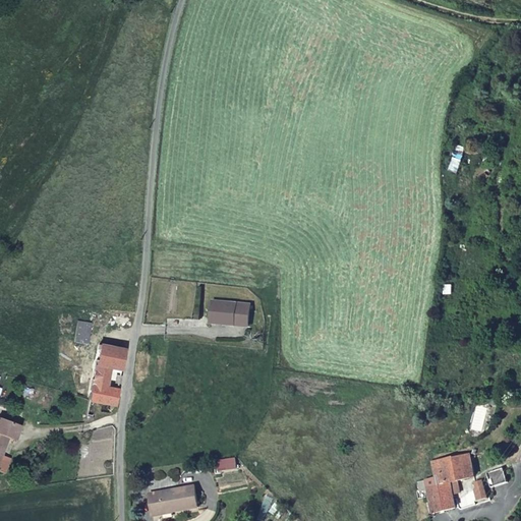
[(237,304),(214,302),(211,324),(235,327),(237,304)]
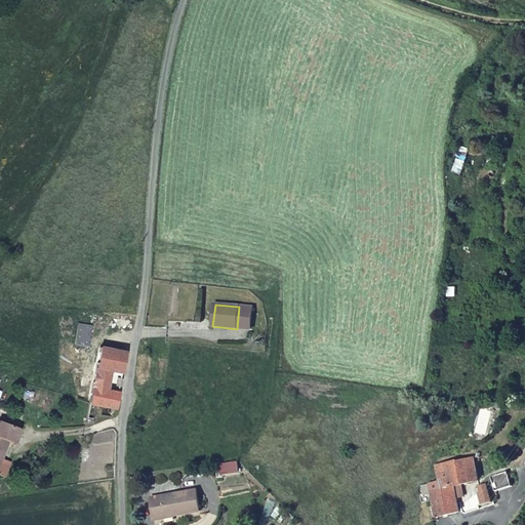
[(80,325),(77,347),(89,348),(92,328),(80,325)]
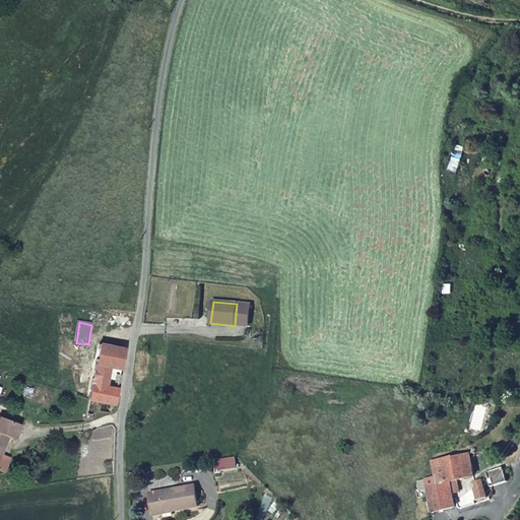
[(80,382),(95,384),(98,366),(113,369),(122,371),(125,350),(88,344),(76,343),(73,361),(83,363),(80,382)]
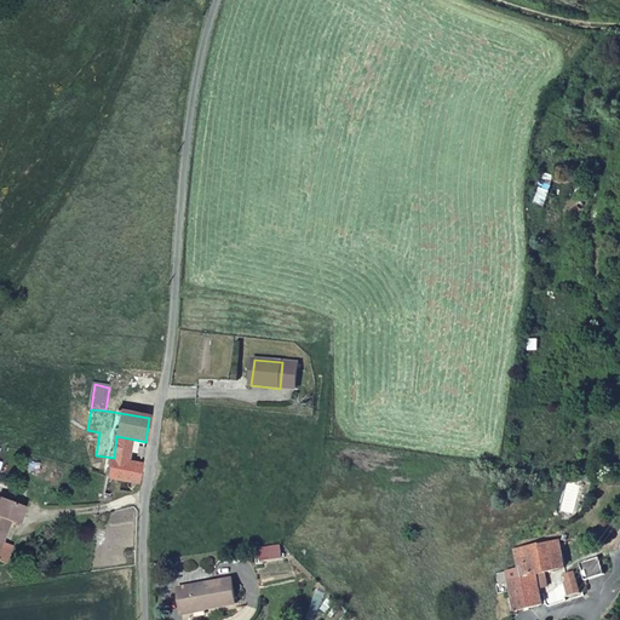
[(0,436),(0,448),(5,452),(10,441),(0,436)]
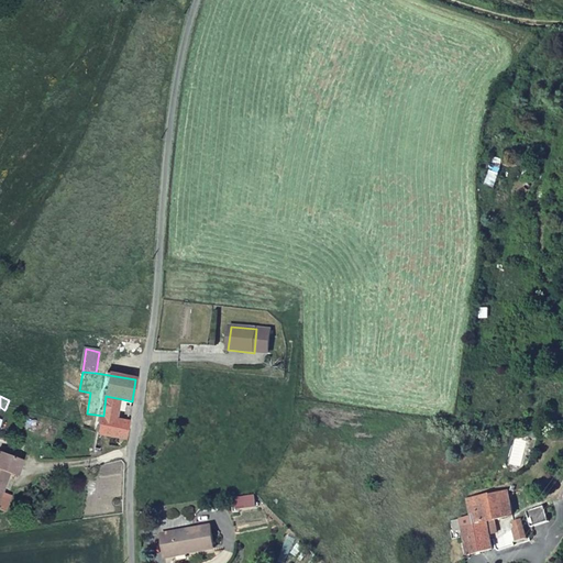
[(106,396),(103,416),(118,419),(122,399),(106,396)]
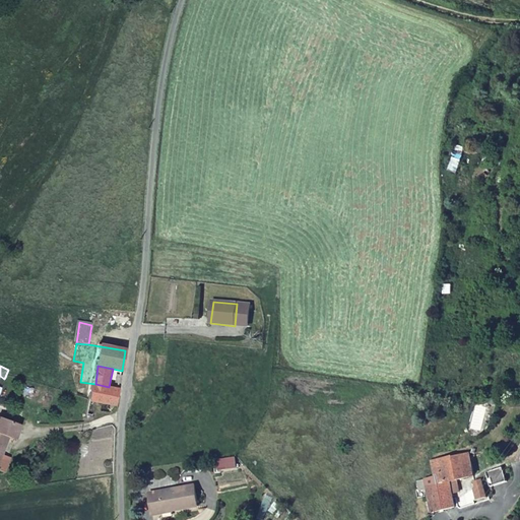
[(95,384),(91,400),(95,401),(117,404),(119,389),(109,387),(95,384)]
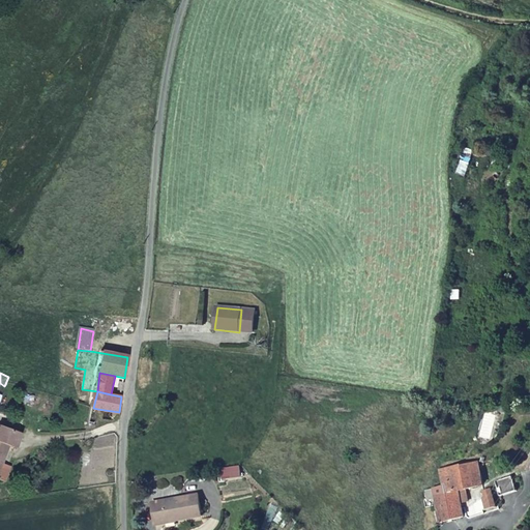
[(24,427),(4,417),(0,425),(0,433),(13,439),(18,441),(24,427)]
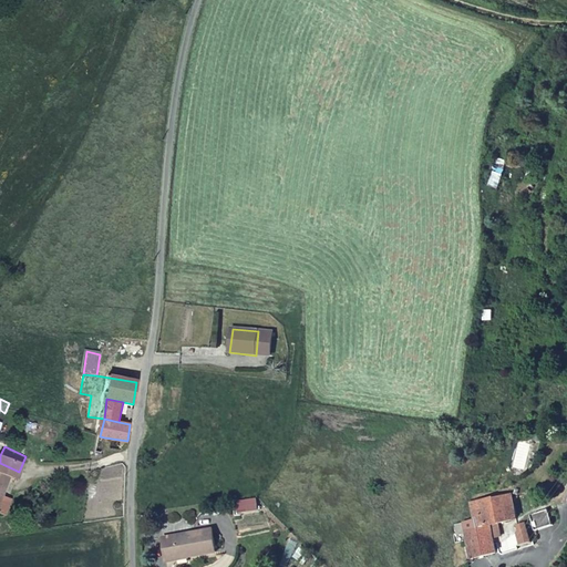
[(14,470),(0,463),(0,501),(6,490),(14,470)]
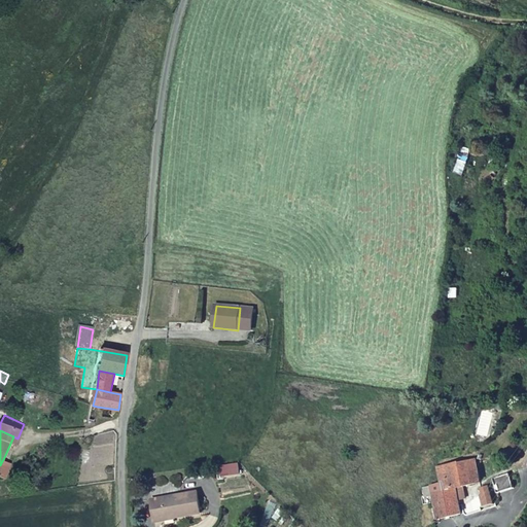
[(13,458),(5,455),(0,465),(0,469),(6,472),(13,458)]
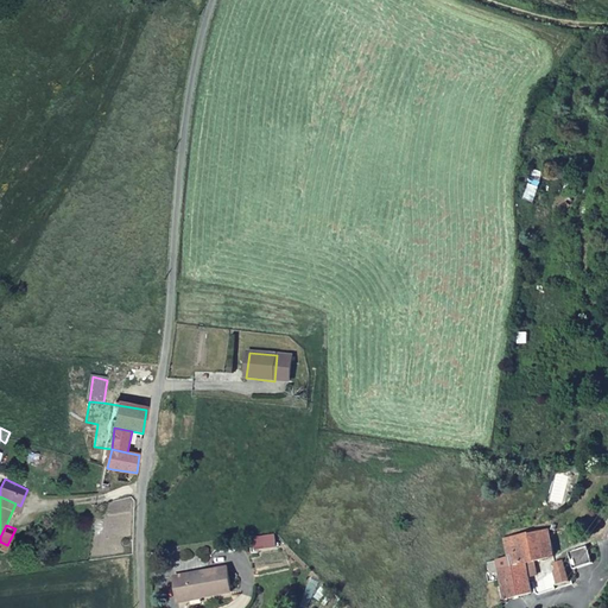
[(500,565),(500,567),(502,577),(507,595),(533,589),(526,559),(552,555),(546,527),(506,536),(512,563),(500,565)]
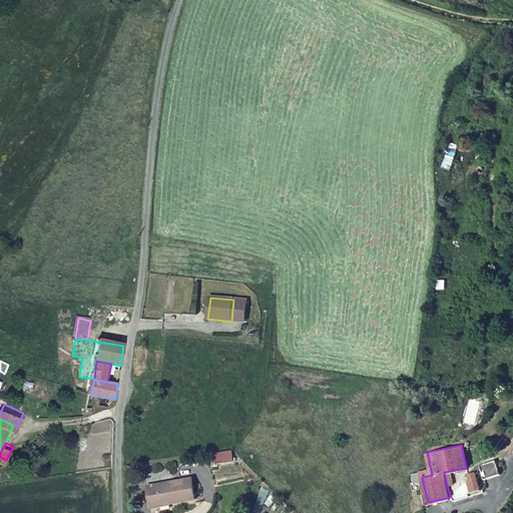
[(484,479),(500,473),(495,458),(479,463),(484,479)]
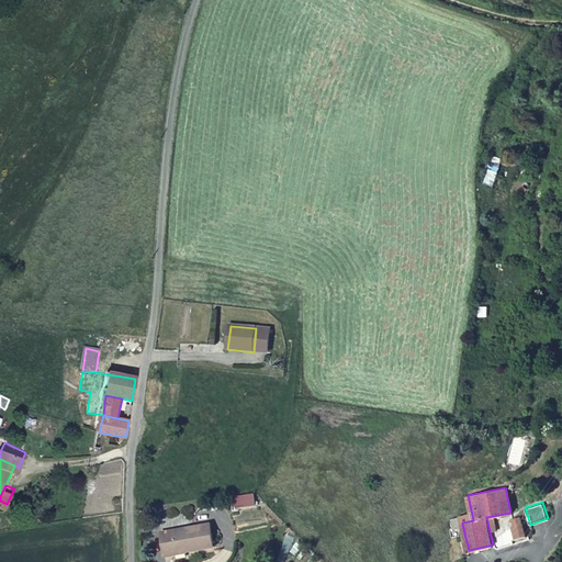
[(212,541),(208,518),(157,528),(161,548),(184,542),(184,546),(212,541)]
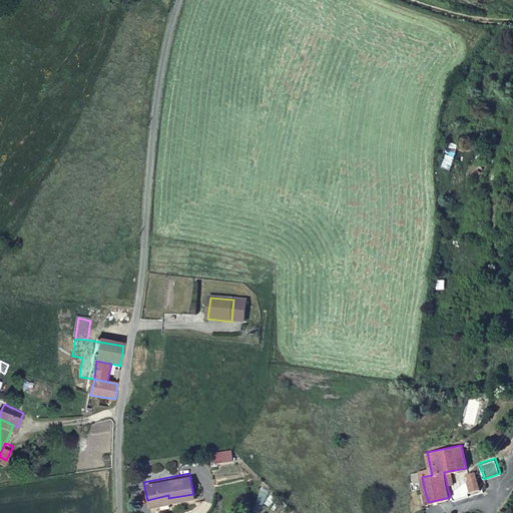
[(468,476),(472,492),(481,489),(478,474),(468,476)]
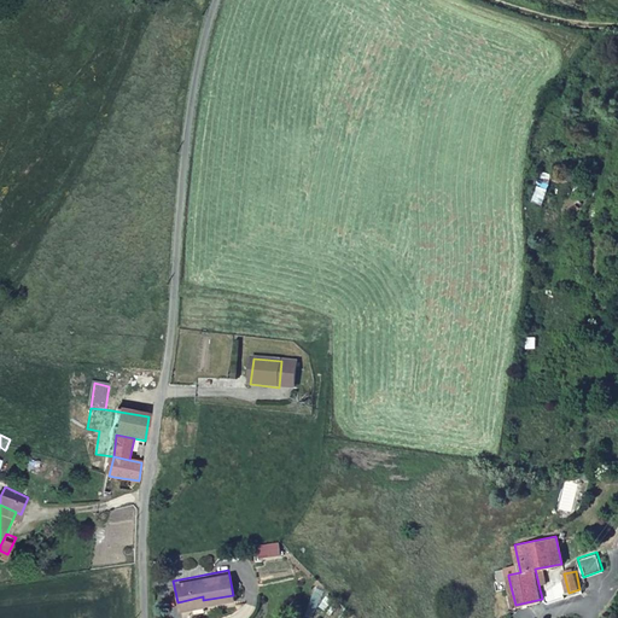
[(495,578),(499,590),(511,587),(508,576),(495,578)]
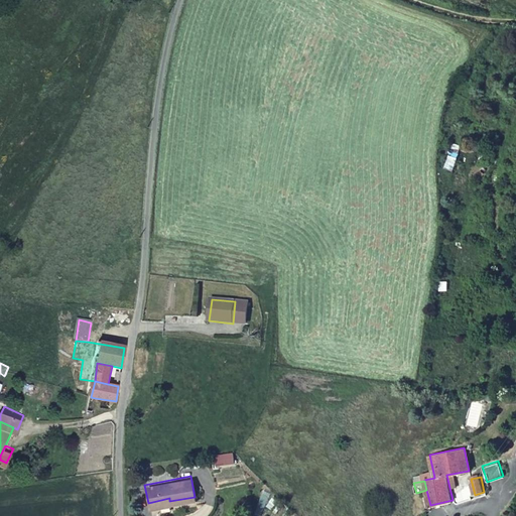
[(169,504),(169,501),(169,498),(148,503),(149,508),(169,504)]
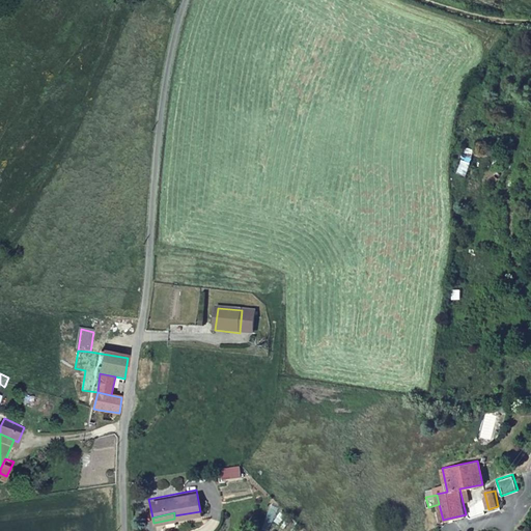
All buildings are outlined.
